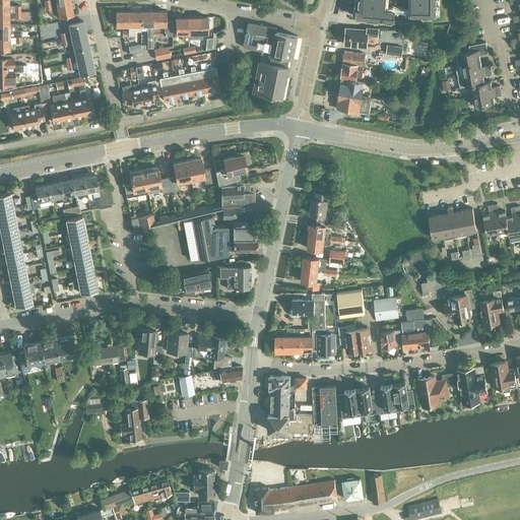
[(0,0),(0,11),(9,12),(15,12),(20,12),(20,5),(9,6),(8,0),(0,0)]
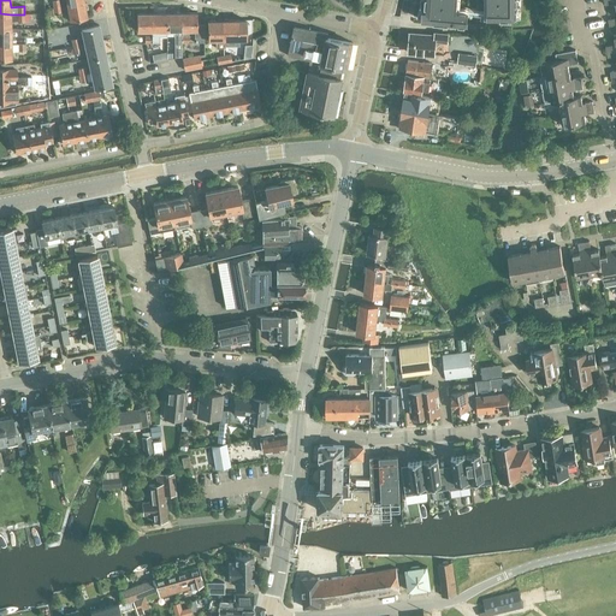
[(422,9),(422,18),(467,22),(467,11),(455,10),(455,0),(486,0),(487,17),(516,17),(516,0),(426,0),(426,9),(422,9)]
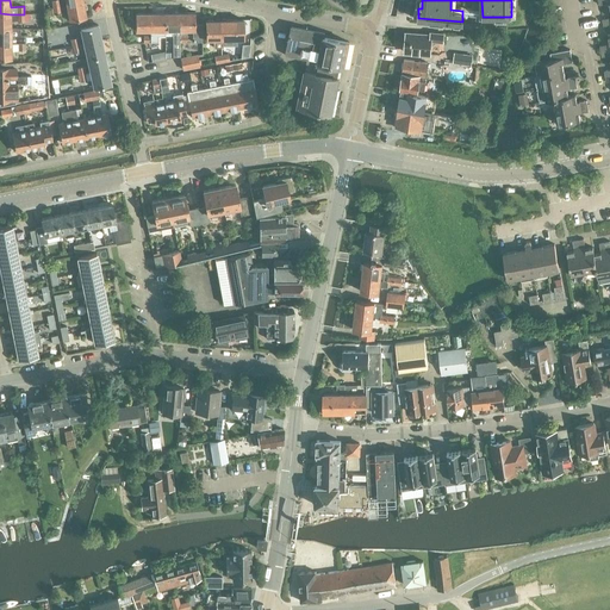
[(86,17),(83,1),(67,5),(69,20),(86,17)]
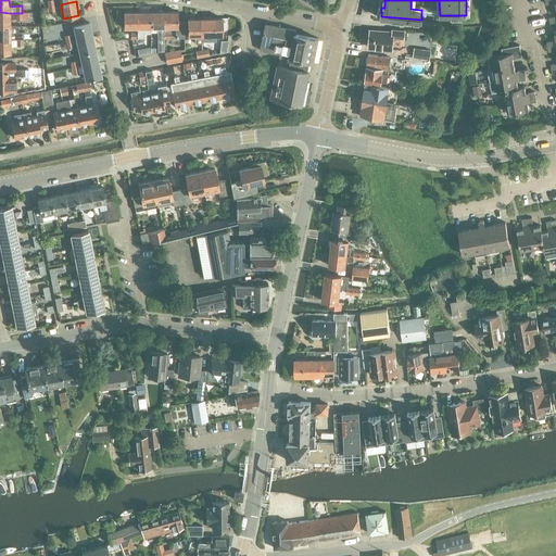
[(10,13),(0,12),(0,26),(10,26),(10,20),(16,20),(16,13),(10,13)]
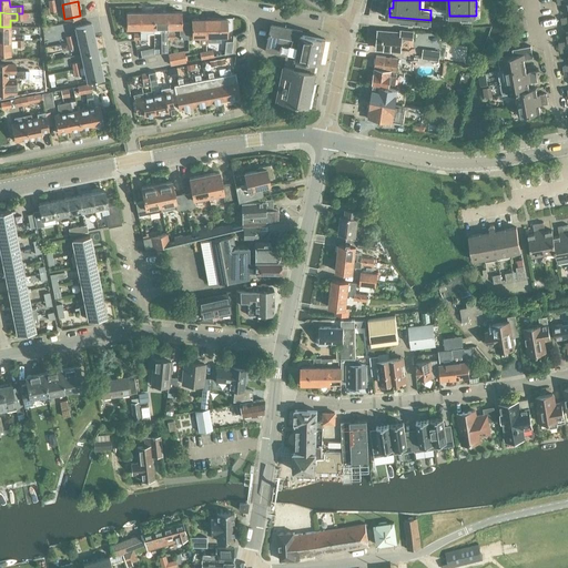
[(127,28),(140,28),(140,12),(127,12),(127,28)]
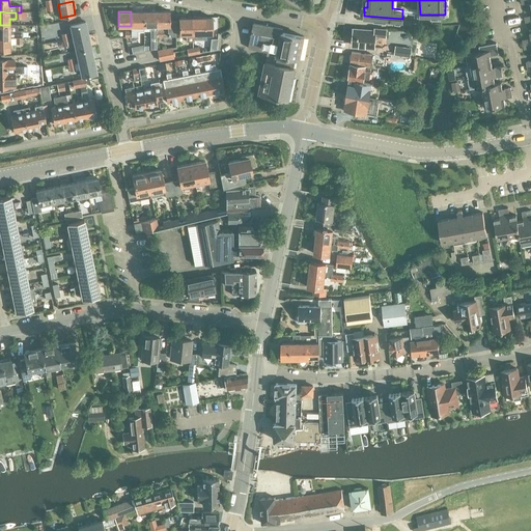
[(143,11),(131,11),(131,26),(131,31),(131,37),(137,37),(137,31),(143,31),(143,26),(144,26),(143,11)]
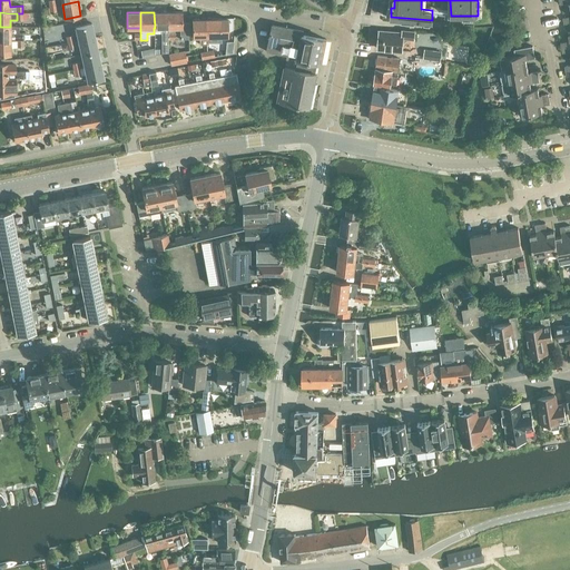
[(168,39),(168,12),(154,12),(155,28),(161,28),(161,52),(168,52),(168,39)]
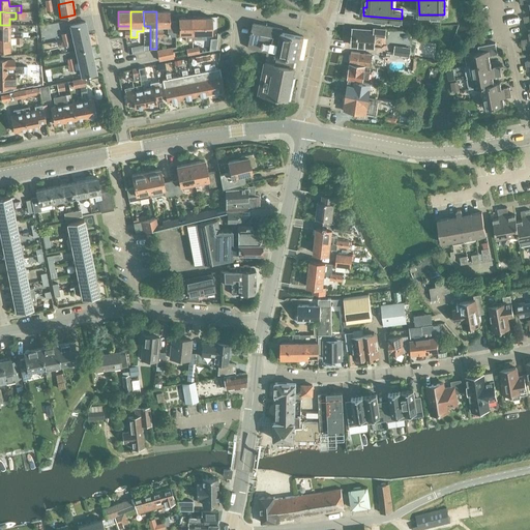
[(169,11),(156,11),(156,36),(163,36),(163,26),(168,26),(168,36),(176,36),(175,21),(170,21),(169,11)]
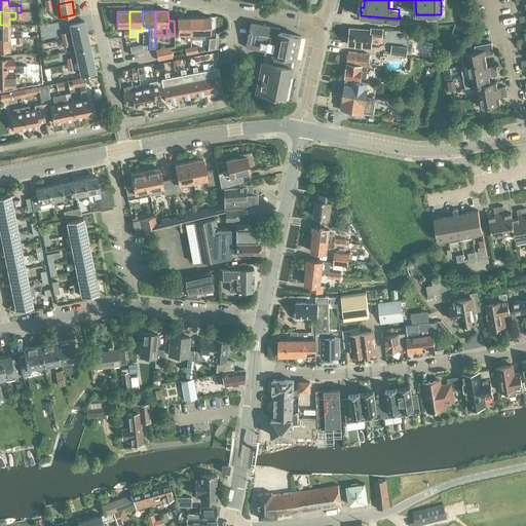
[(203,17),(190,17),(191,38),(204,38),(203,33),(210,33),(210,23),(210,16),(203,17)]
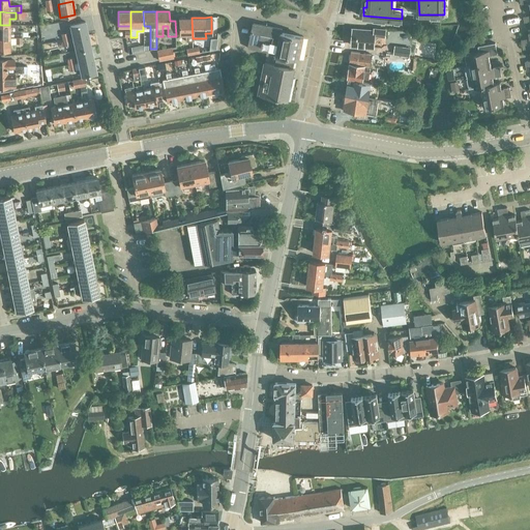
[(193,41),(193,38),(192,18),(178,18),(178,34),(185,34),(185,41),(193,41)]
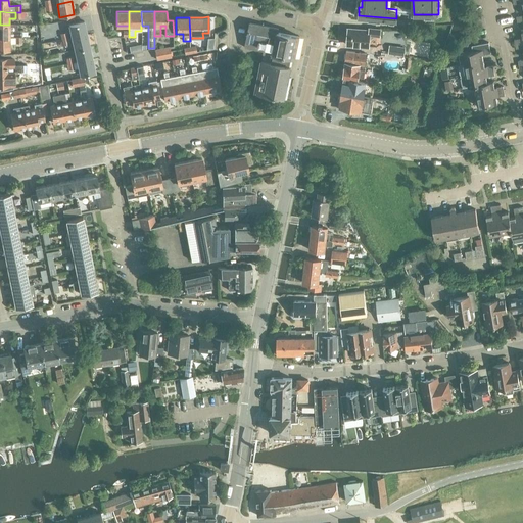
[(84,21),(69,25),(73,37),(86,34),(84,21)]
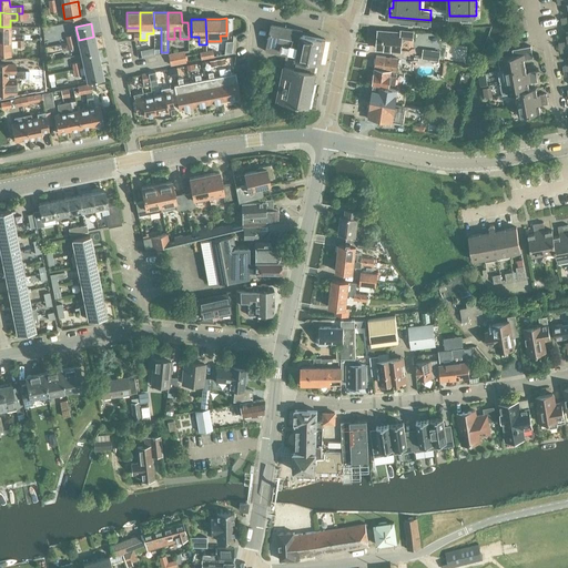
[(272,24),(269,40),(266,51),(286,56),(316,62),(320,63),(325,39),(302,33),(303,31),(272,24)]
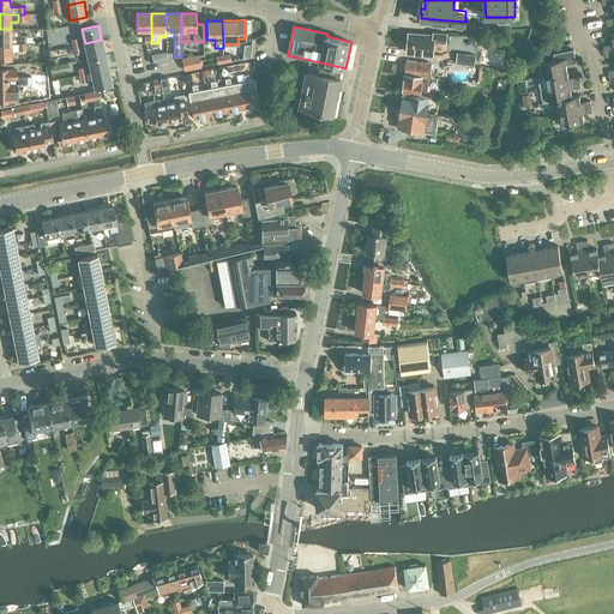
[(0,29),(0,43),(11,43),(18,43),(25,43),(25,36),(11,36),(11,29),(0,29)]
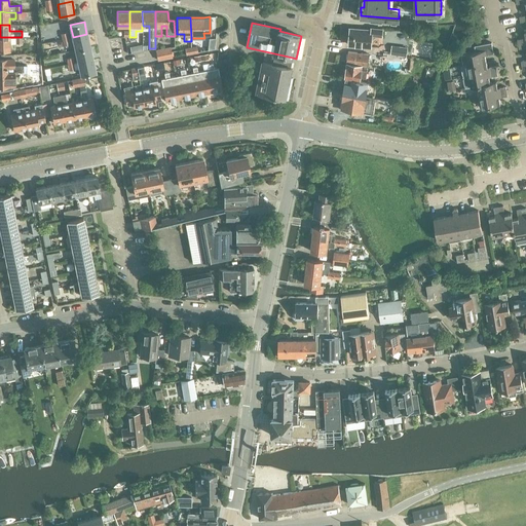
[(382,29),(377,29),(372,28),(372,30),(350,29),(349,45),(371,46),(372,35),(382,36),(382,29)]
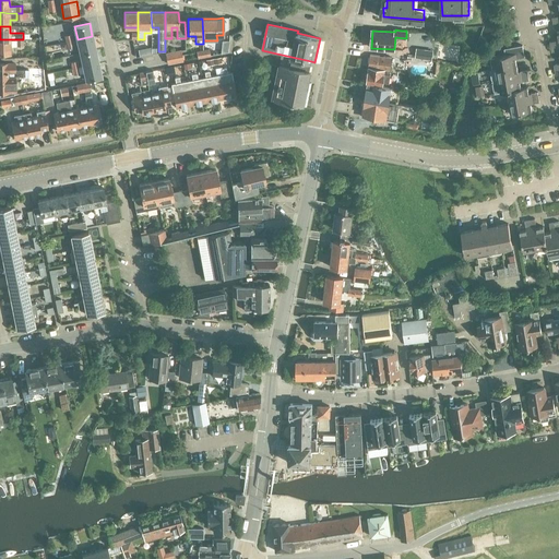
[(558,33),(558,34),(558,42),(549,43),(550,47),(558,45),(558,33)]
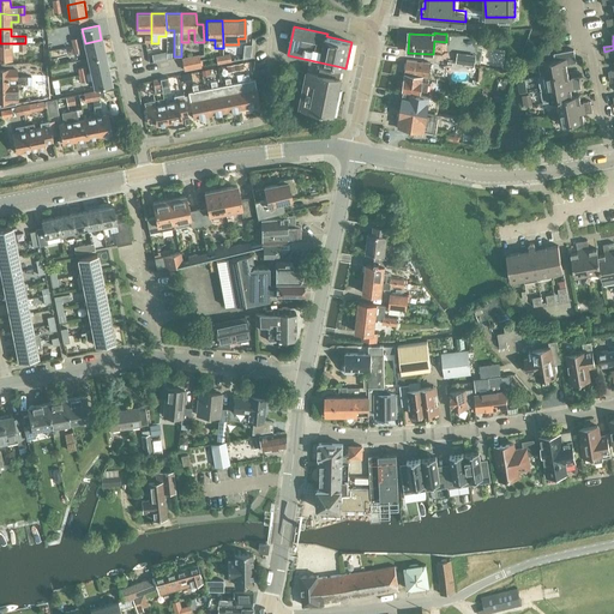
[(86,50),(88,59),(104,54),(101,40),(85,43),(79,44),(73,47),(74,54),(86,50)]
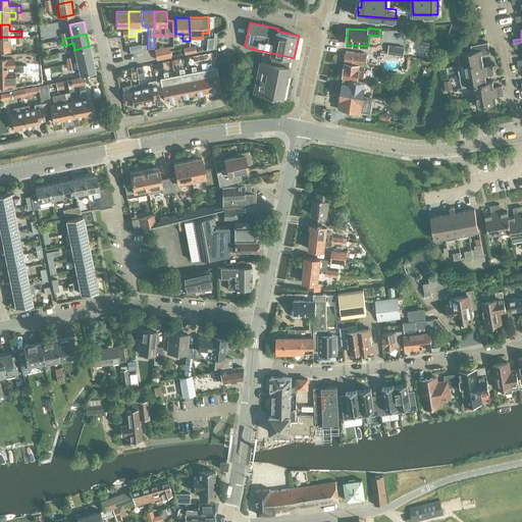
[(0,50),(9,50),(9,37),(0,37),(0,50)]
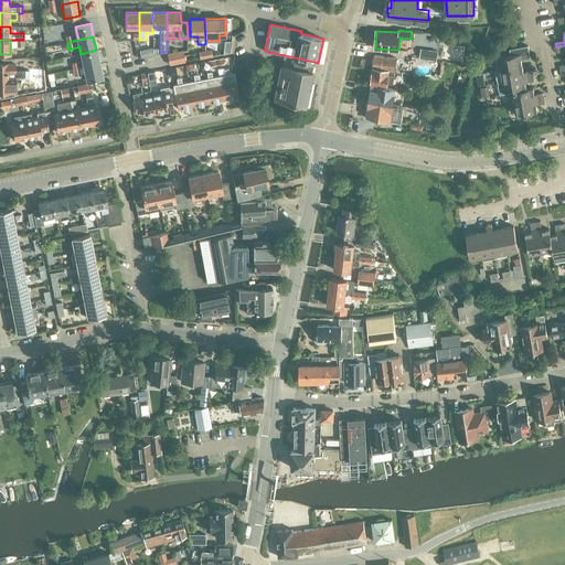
[(224,41),(223,54),(226,53),(231,53),(232,46),(232,41),(225,41),(224,41)]
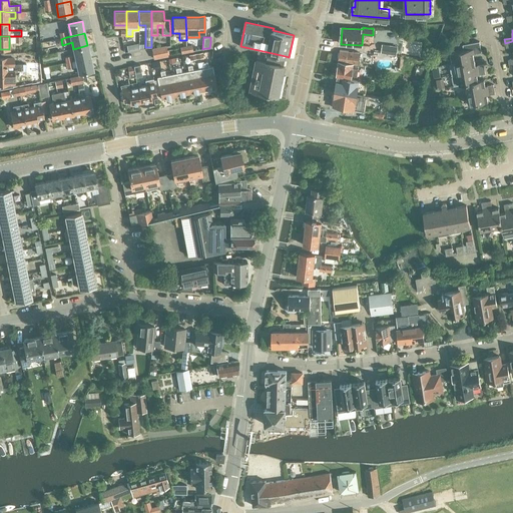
[(138,41),(127,43),(129,49),(139,47),(138,41)]
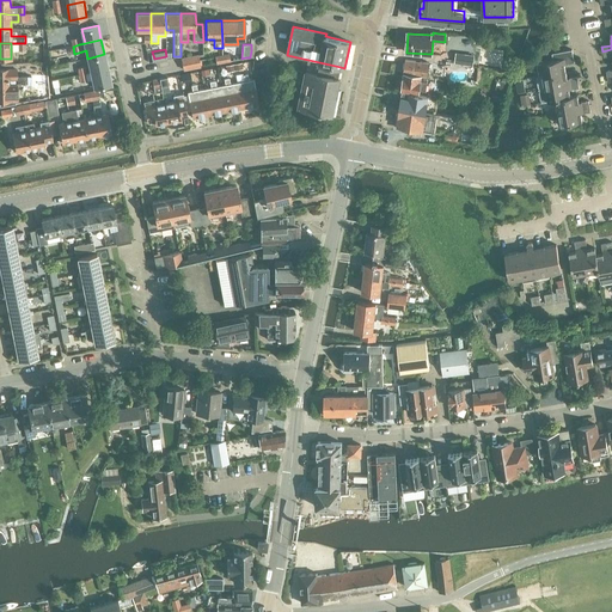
[(555,60),(537,63),(539,75),(565,71),(564,62),(574,61),(573,50),(561,53),(554,54),(555,60)]
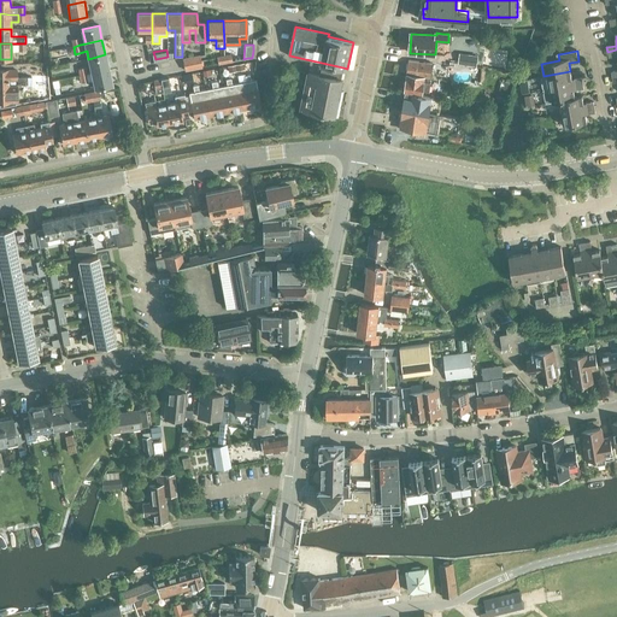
[(501,69),(504,56),(486,52),(483,65),(501,69)]
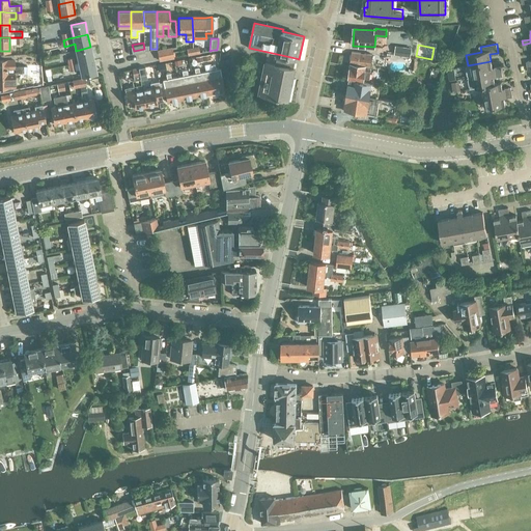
[(411,56),(412,48),(395,46),(394,54),(411,56)]
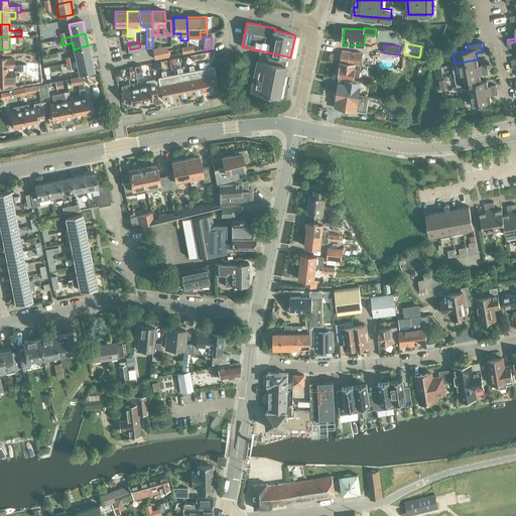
[(76,55),(66,57),(67,63),(72,62),(77,61),(91,58),(88,45),(74,49),(76,55)]
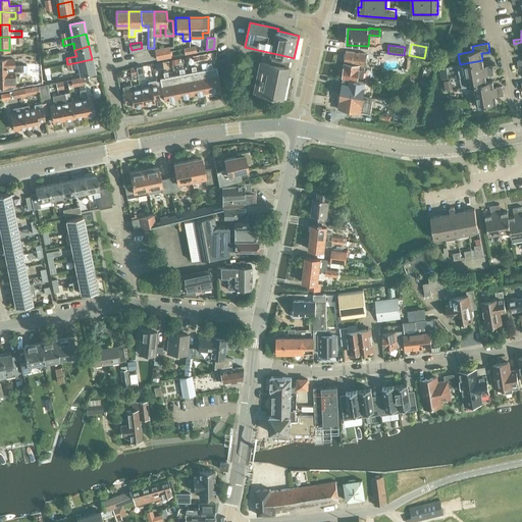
[(156,60),(171,57),(169,46),(154,50),(156,60)]
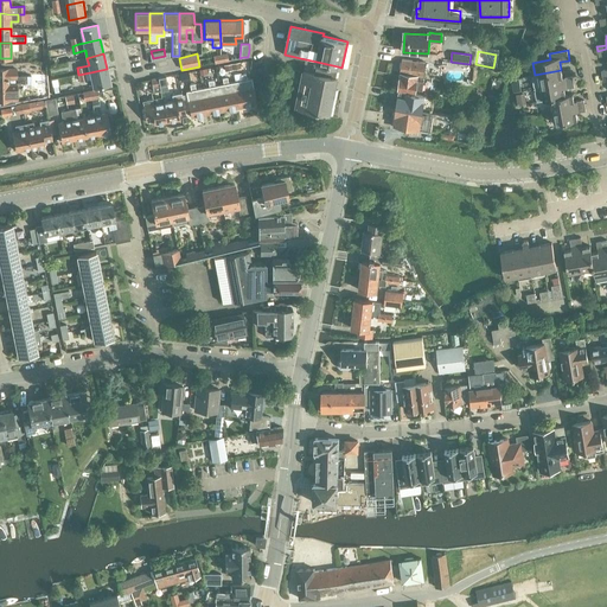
[(306,59),(304,68),(296,106),(331,113),(338,77),(336,77),(338,66),(306,59)]
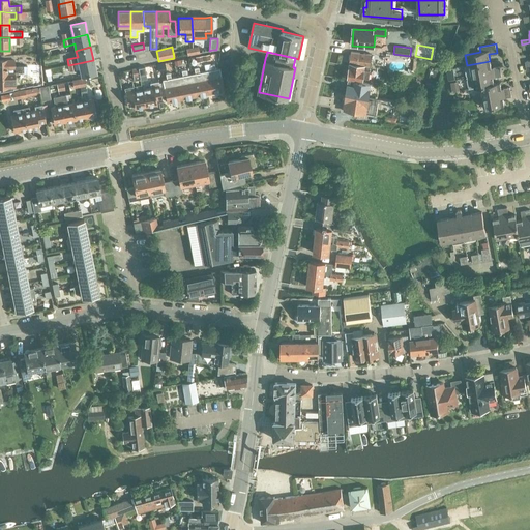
[(351,52),(350,63),(370,65),(371,54),(351,52)]
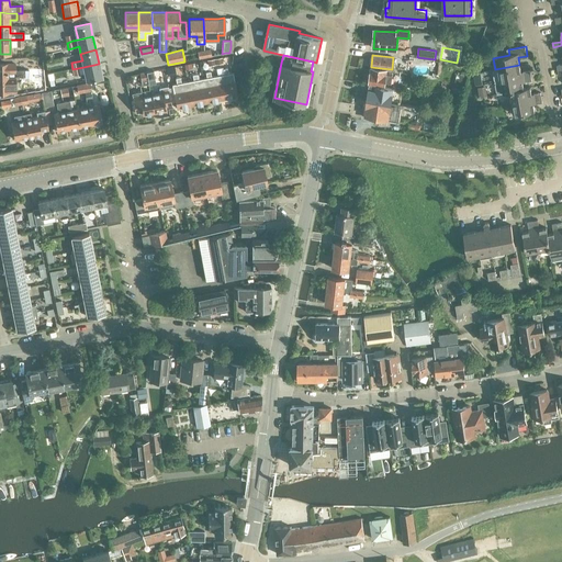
[(1,63),(0,63),(0,77),(8,77),(15,77),(21,77),(29,77),(29,70),(21,70),(15,70),(14,63),(8,63),(1,63)]
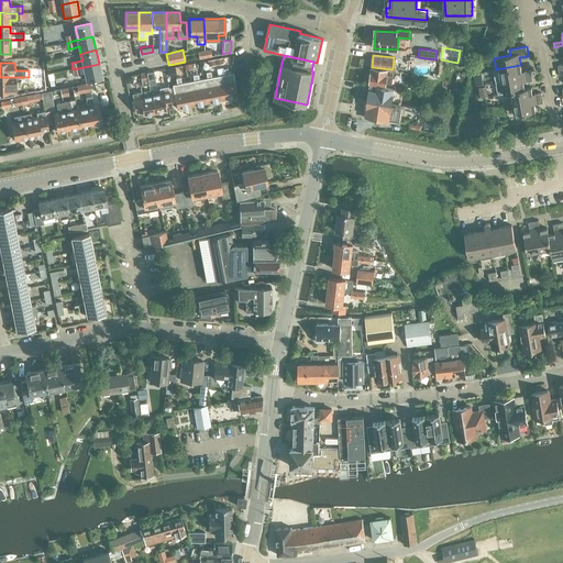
[(102,77),(99,64),(84,67),(87,80),(102,77)]
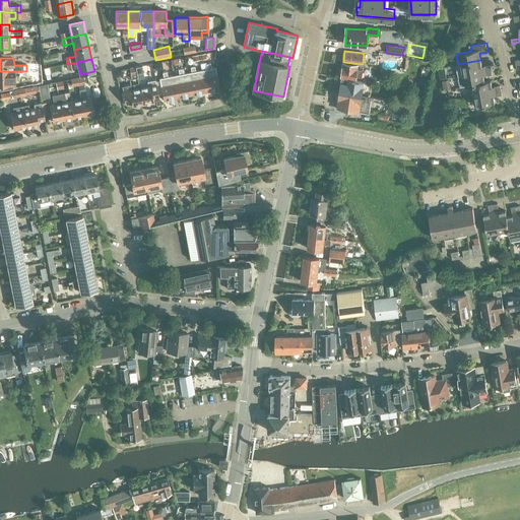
[(456,65),(456,67),(457,74),(459,76),(491,70),(491,66),(482,67),(480,60),(458,64),(456,65)]
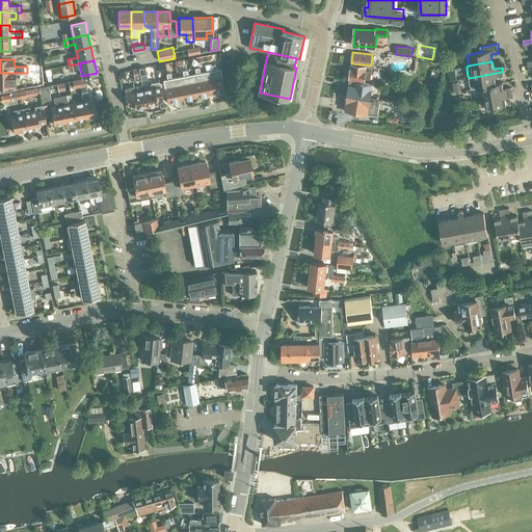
[(372,67),(371,65),(351,63),(349,78),(365,80),(365,78),(370,79),(372,67)]
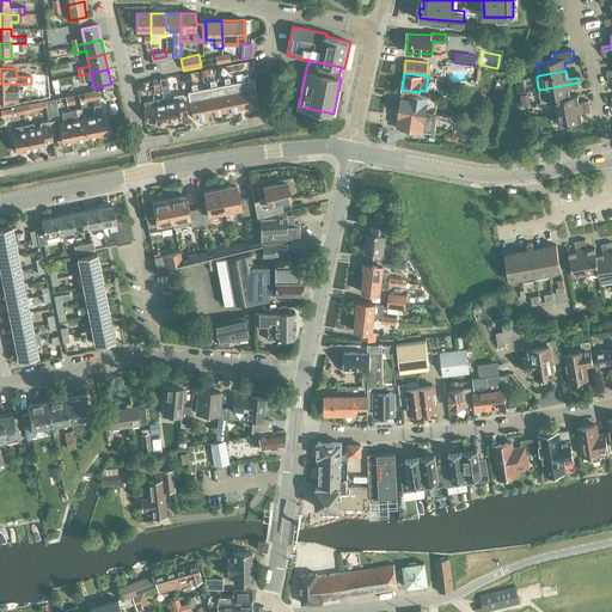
[(244,81),(237,83),(243,108),(259,105),(255,79),(249,80),(248,74),(243,75),(244,81)]
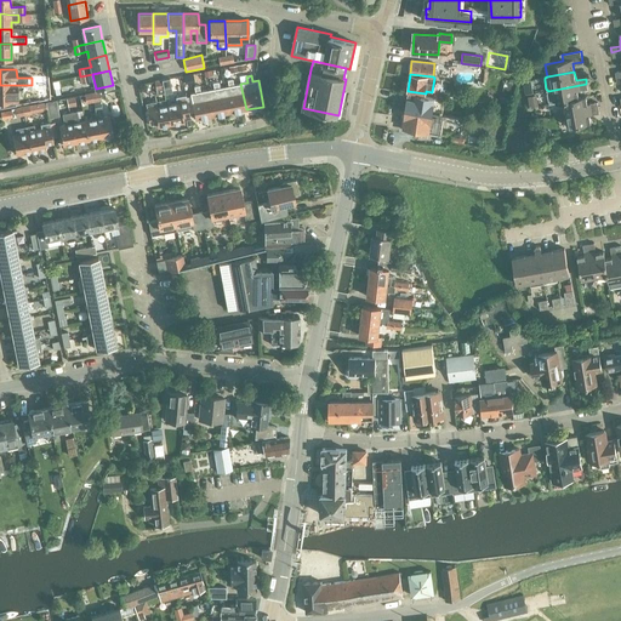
[(165,92),(164,89),(163,79),(154,80),(157,90),(157,93),(165,92)]
